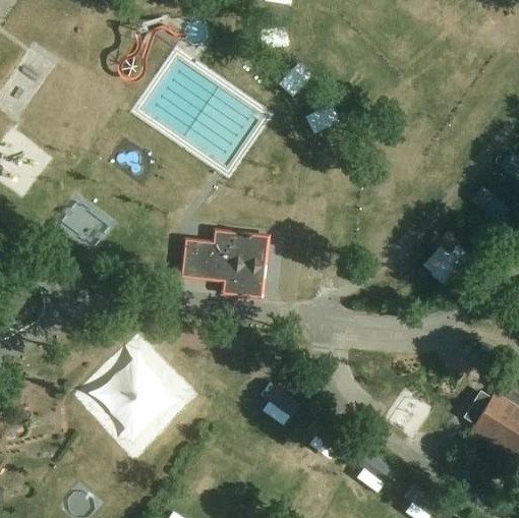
[(518,176),(512,169),(485,193),(505,214),(518,199),(518,176)]
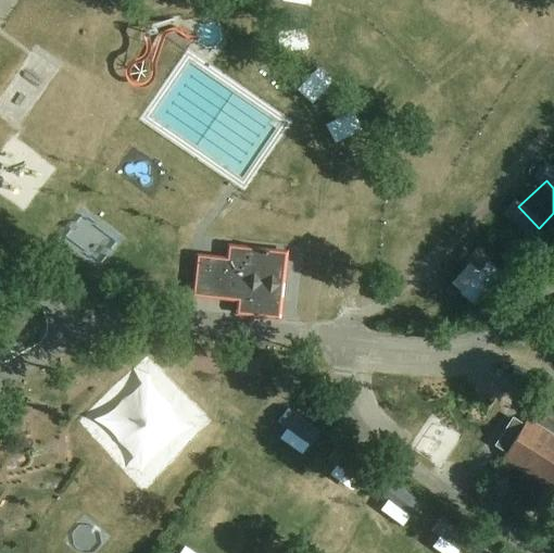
[(277,249),(253,247),(251,260),(202,254),(198,289),(248,294),(246,308),(269,311),(271,298),(280,299),(284,263),(275,262),(277,249)]
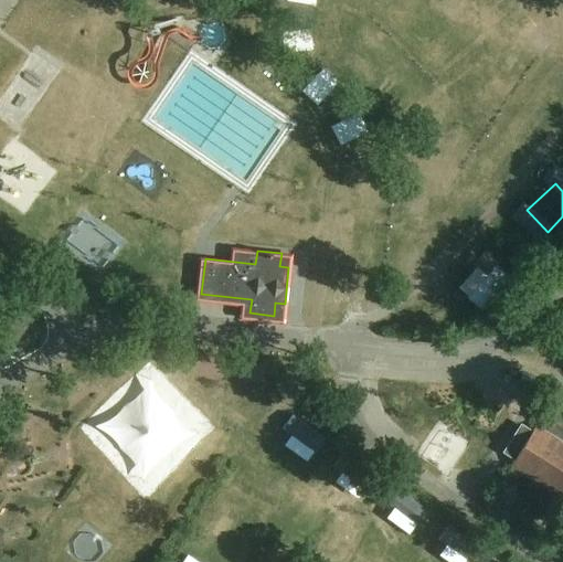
[(448,297),(461,327),(488,315),(476,286),(448,297)]
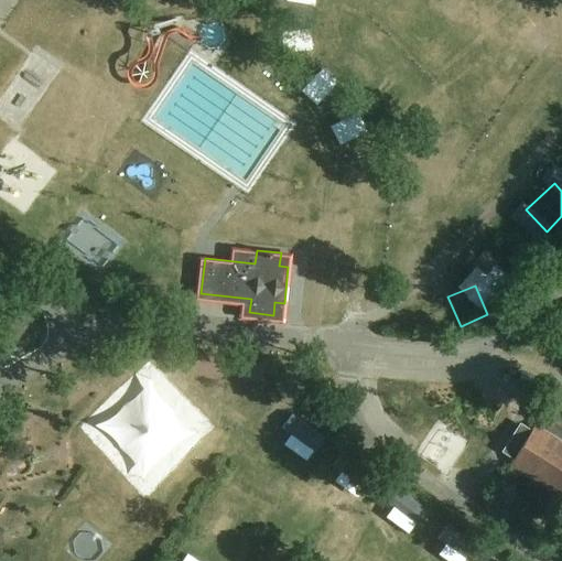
[(139,497),(215,434),(196,411),(184,422),(144,375),(80,428),(139,497)]
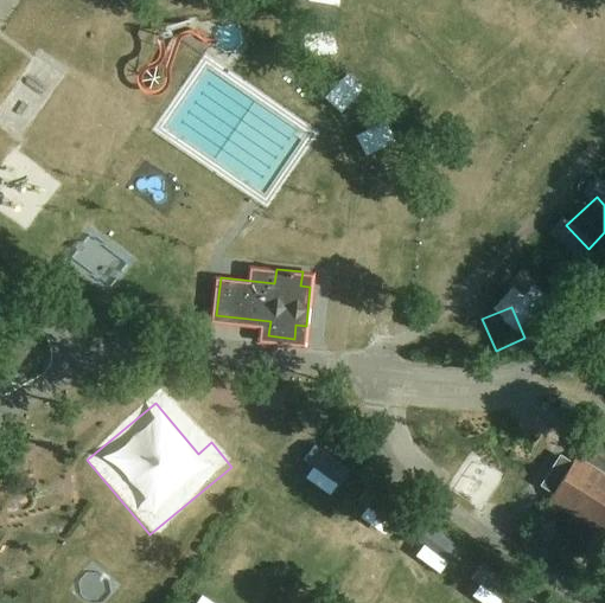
[(604,441),(593,432),(553,495),(604,528),(604,441)]
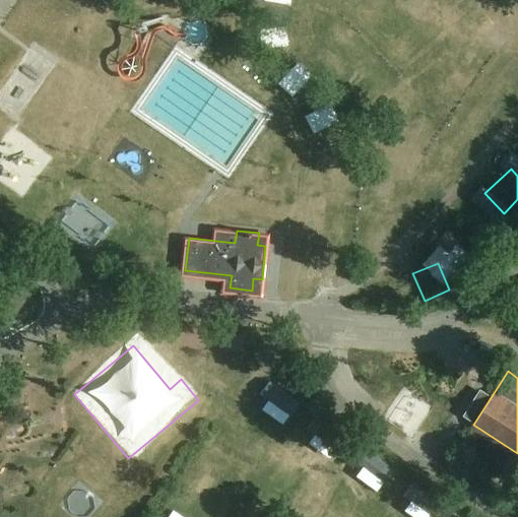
[(78,481),(55,516),(104,516),(113,504),(78,481)]
